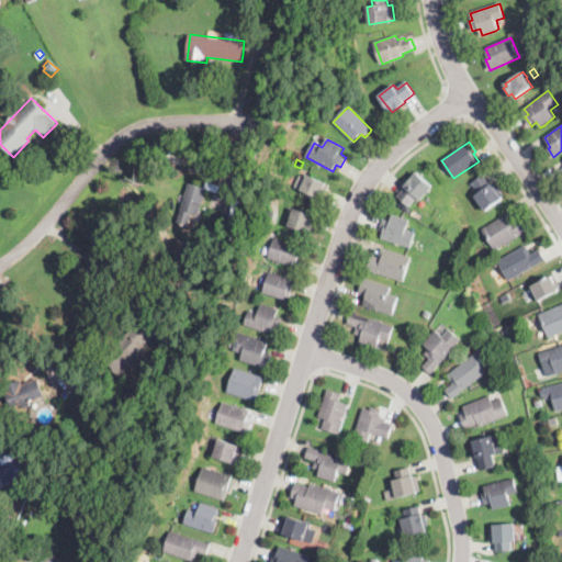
[(321,193),(319,195),(298,184),(305,169),(327,180),(321,193)]
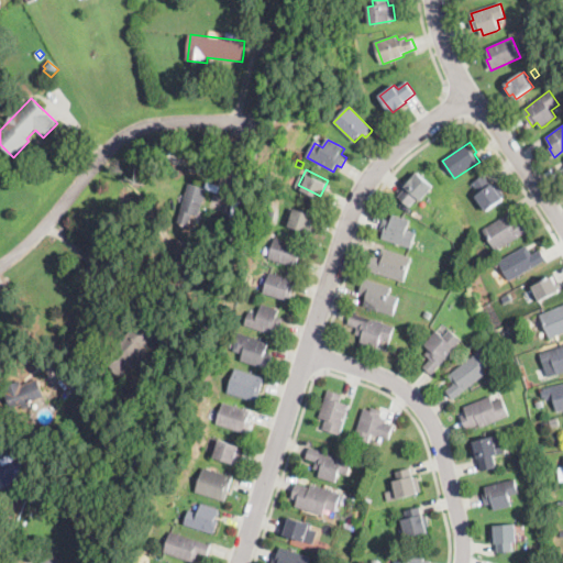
[(427,197),(422,201),(418,198),(410,207),(401,199),(400,198),(409,189),(407,187),(419,173),(435,188),(427,197)]
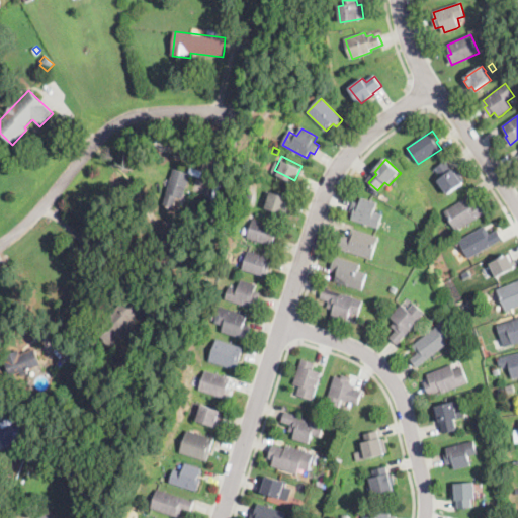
[(453,172),(457,170),(466,182),(448,195),(438,181),(442,178),(436,170),(446,162),(453,172)]
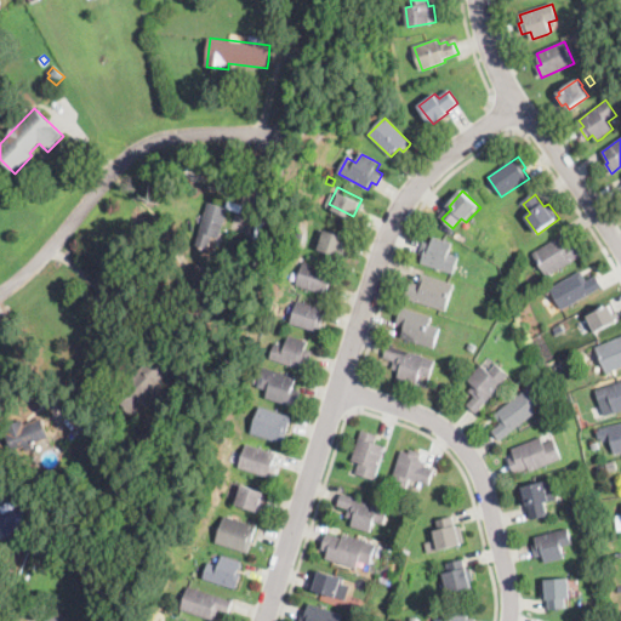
[(223,231),(222,237),(221,239),(212,235),(209,249),(197,245),(210,203),(231,209),(223,231)]
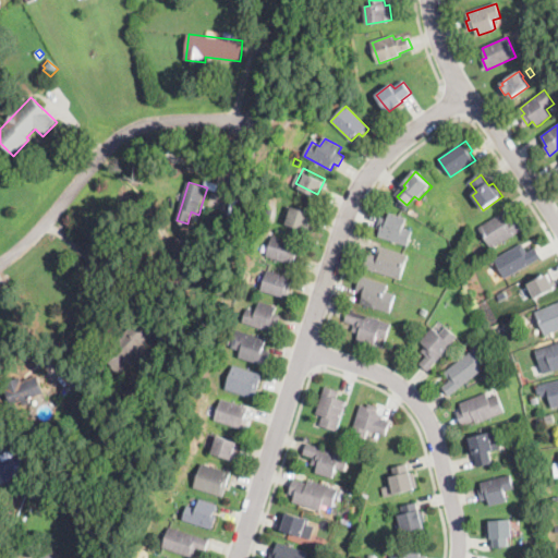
[(275,209),(273,217),(265,216),(267,208),(275,209)]
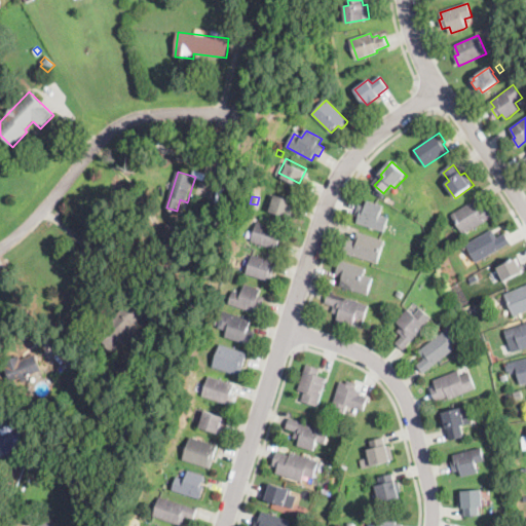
[(294,216),(293,218),(271,211),(275,197),(297,204),(294,216)]
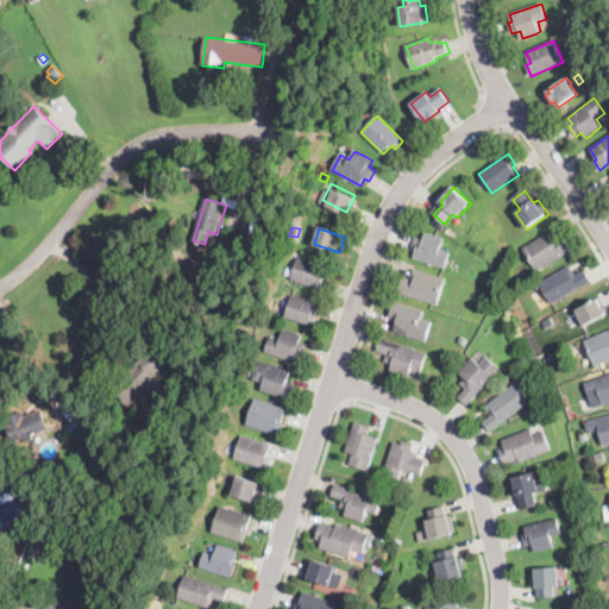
[(558,242),(565,237),(573,250),(537,271),(523,249),(552,231),(558,242)]
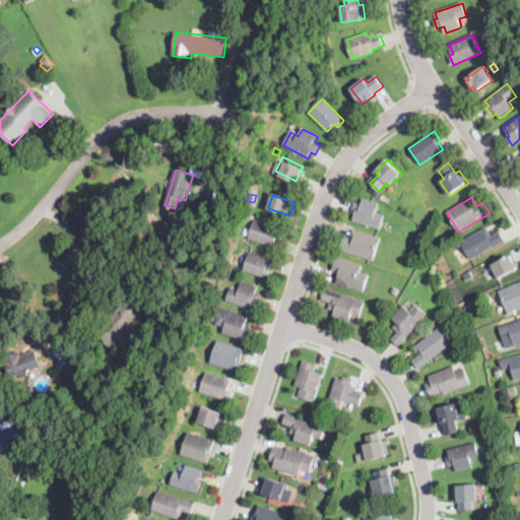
[(380,204),(377,213),(385,216),(381,229),(353,220),(355,214),(352,213),(355,203),(362,205),(364,199),(380,204)]
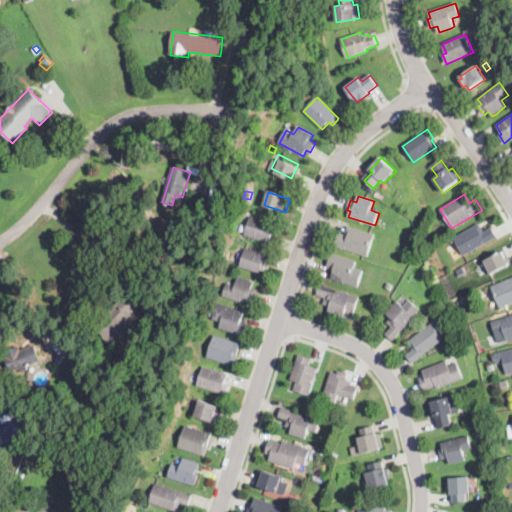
[(278,229),(276,236),(273,235),(271,243),(246,236),(251,217),(280,225),(278,229)]
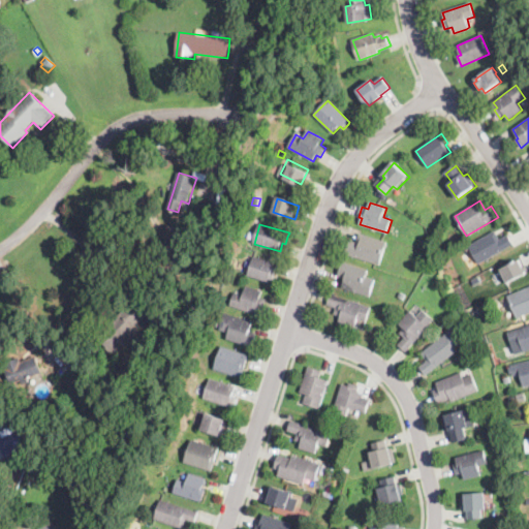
[(497,234),(501,240),(509,235),(514,244),(479,263),(469,246),(496,231),(497,234)]
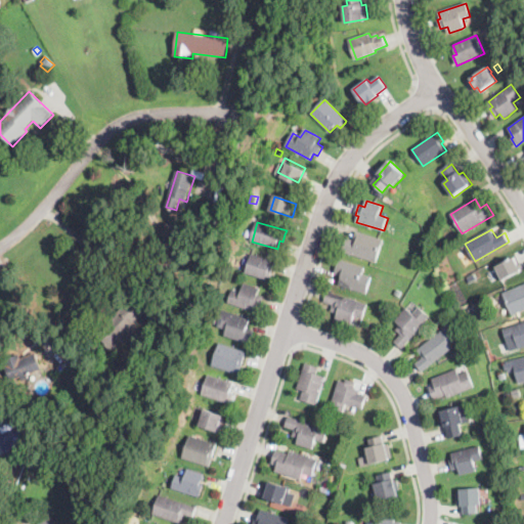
[(209,233),(207,239),(198,236),(200,230),(209,233)]
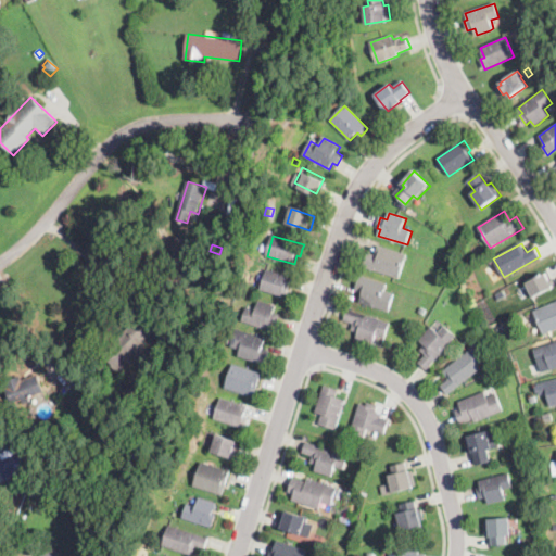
[(407,255),(404,265),(400,279),(364,267),(364,266),(368,254),(368,253),(376,255),(379,245),(407,255)]
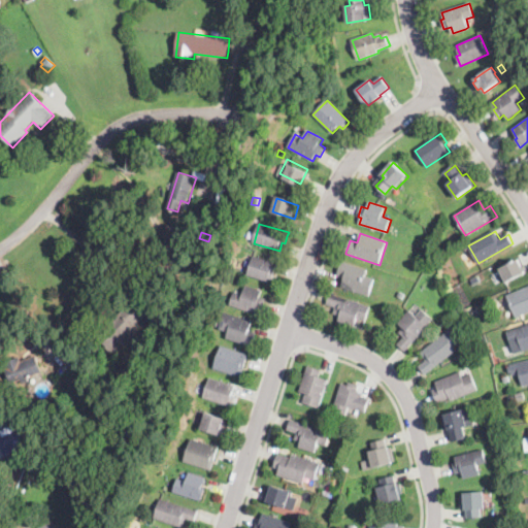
[(273,278),(273,279),(269,278),(268,281),(249,273),(256,255),(275,262),(274,265),(278,266),(273,278)]
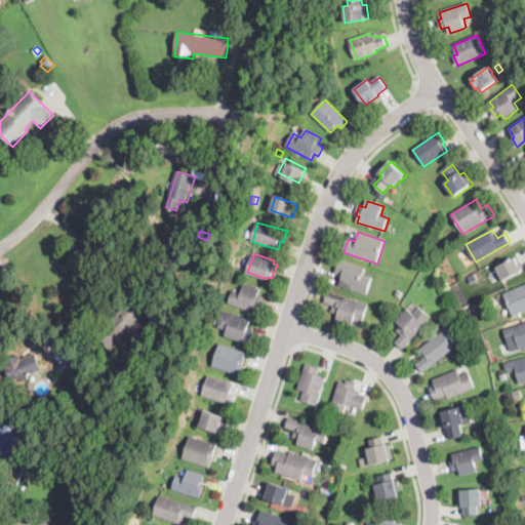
[(230,267),(220,264),(223,256),(232,259),(230,267)]
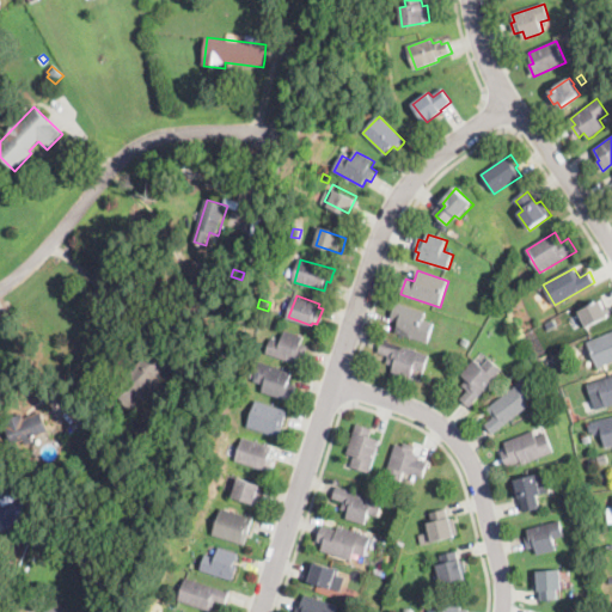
[(429,341),(428,344),(397,334),(401,322),(392,318),(397,303),(428,313),(426,320),(435,323),(429,341)]
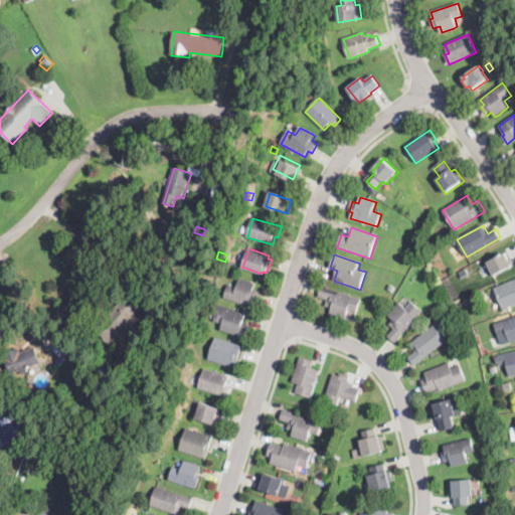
[(508,258),(510,261),(512,260),(513,261),(514,264),(512,265),(513,267),(494,277),(492,273),(494,272),(490,263),(507,254),(508,258)]
